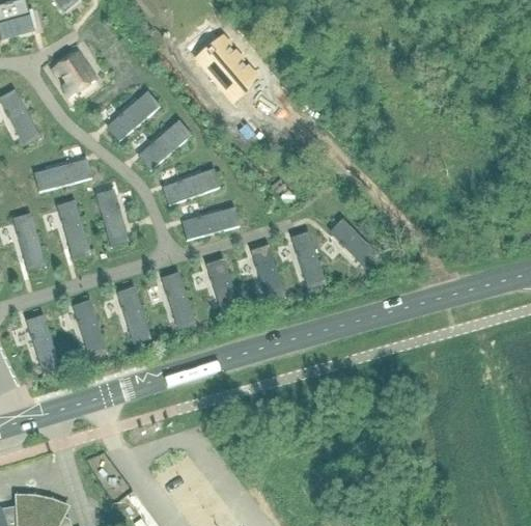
[(0,36),(0,39),(33,30),(26,0),(12,0),(0,3),(0,36)]
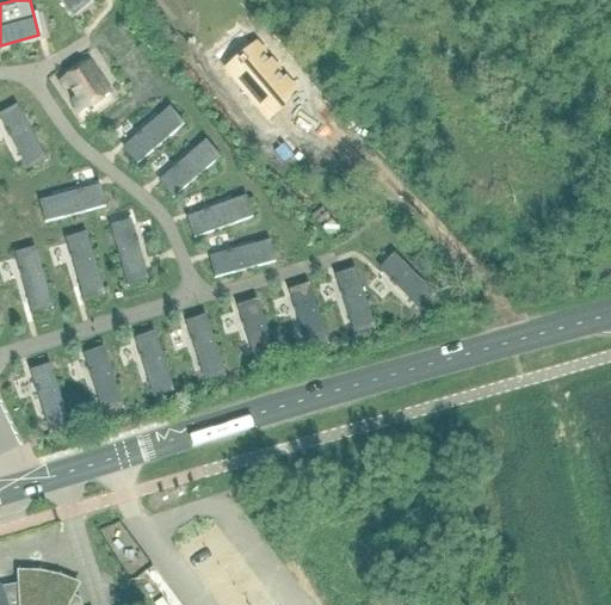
[(63,0),(73,11),(86,0),(63,0)]
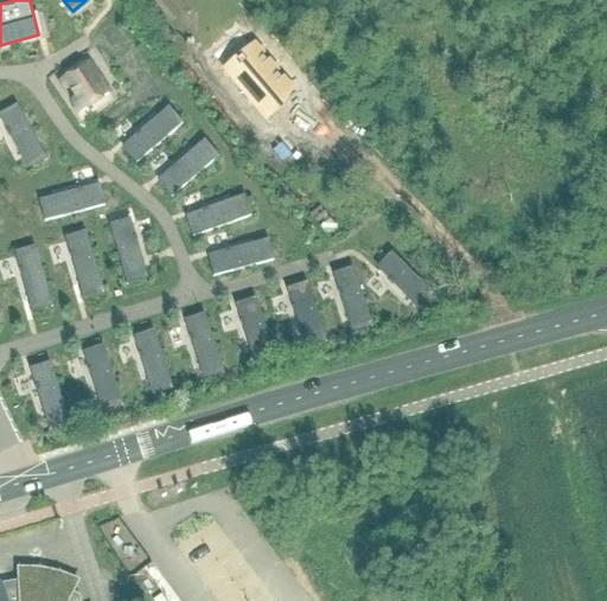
[(63,80),(83,109),(112,90),(91,61),(63,80)]
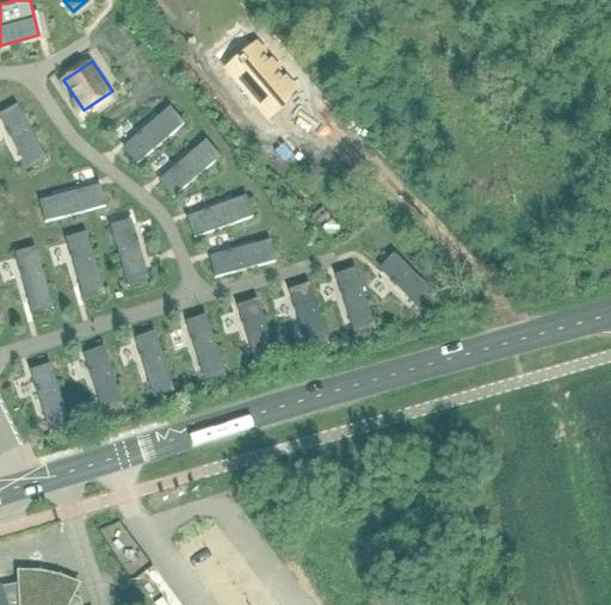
[(234,84),(217,96),(240,123),(250,137),(265,127),(255,113),(283,94),(261,65),(234,84)]
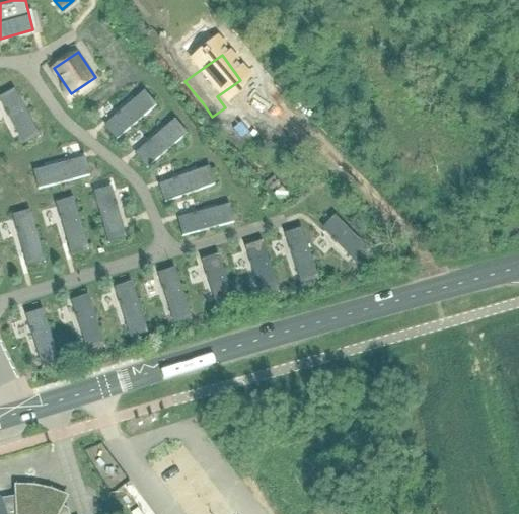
[(0,98),(0,99),(20,138),(36,130),(15,90),(0,98)]
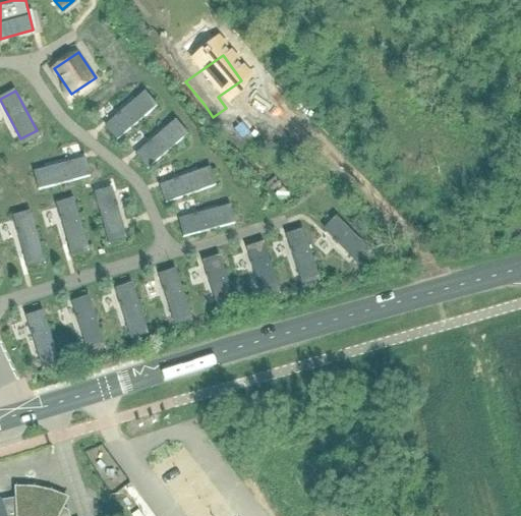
[(108,120),(120,134),(154,105),(141,92),(108,120)]
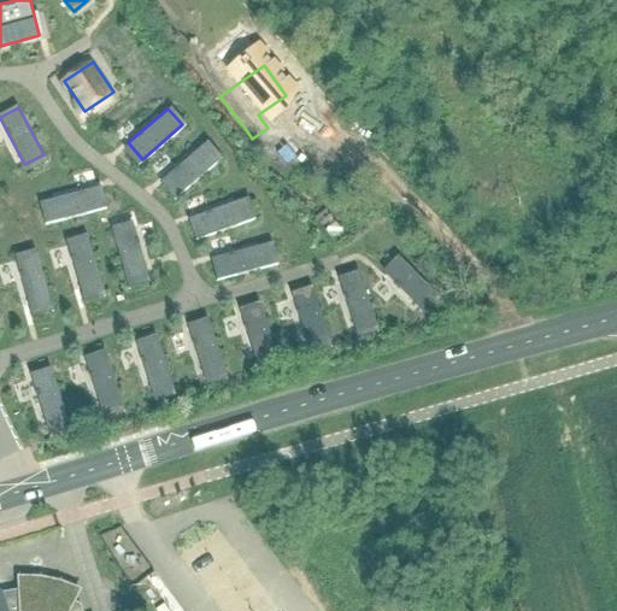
[(178,193),(218,159),(204,142),(164,177),(178,193)]
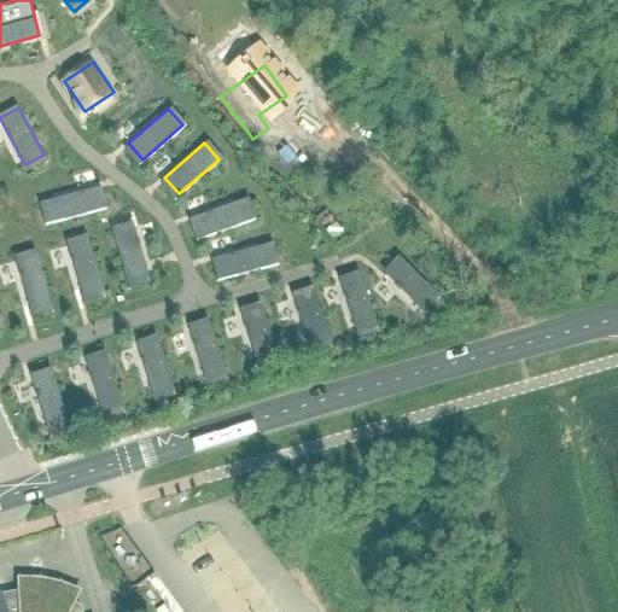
[(254,179),(240,188),(261,216),(274,207),(254,179)]
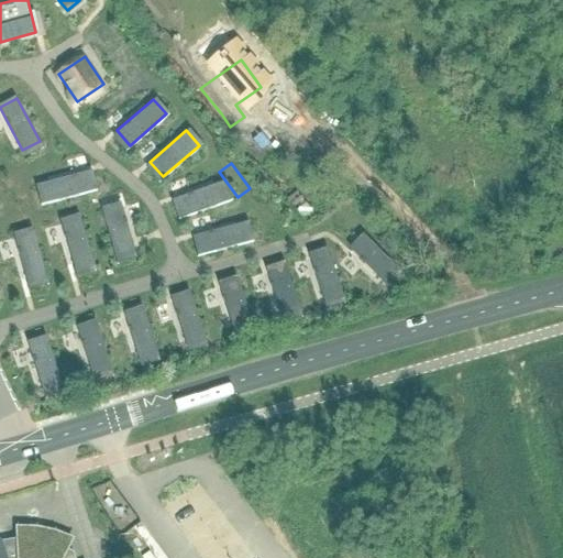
[(45,201),(92,188),(87,170),(40,182),(45,201)]
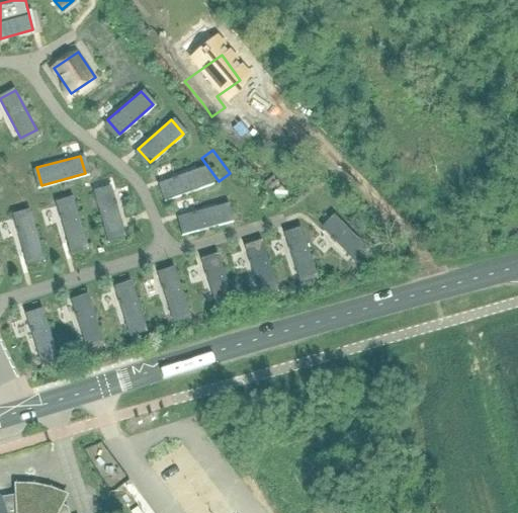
[(204,166),(162,181),(168,198),(210,183),(204,166)]
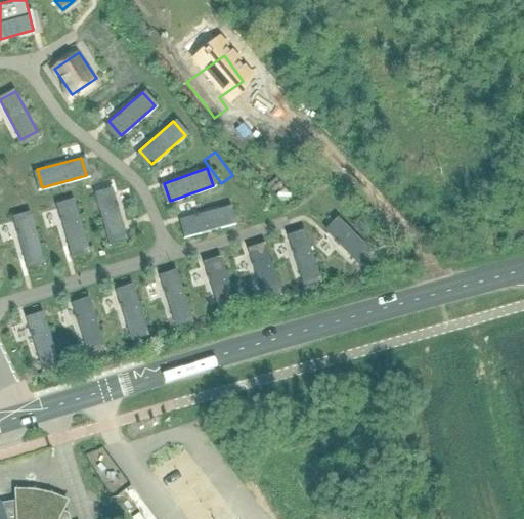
[(95,197),(107,240),(125,234),(113,190),(95,197)]
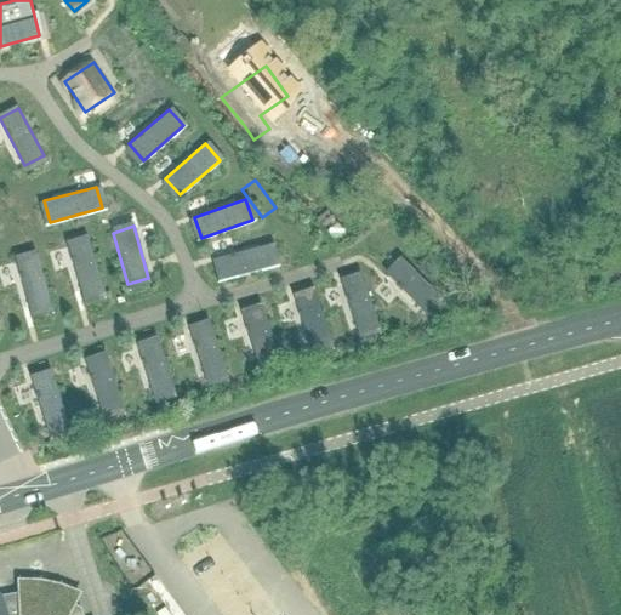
[(89,239),(67,245),(83,296),(103,290),(89,239)]
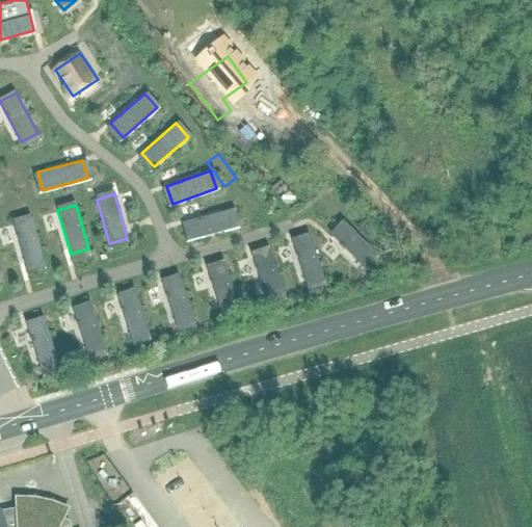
[(235,227),(230,209),(185,220),(190,239),(235,227)]
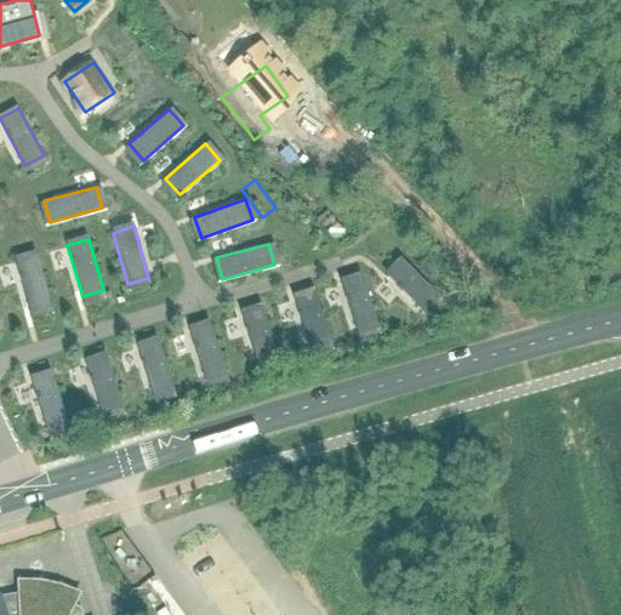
[(15,260),(30,311),(51,305),(36,254),(15,260)]
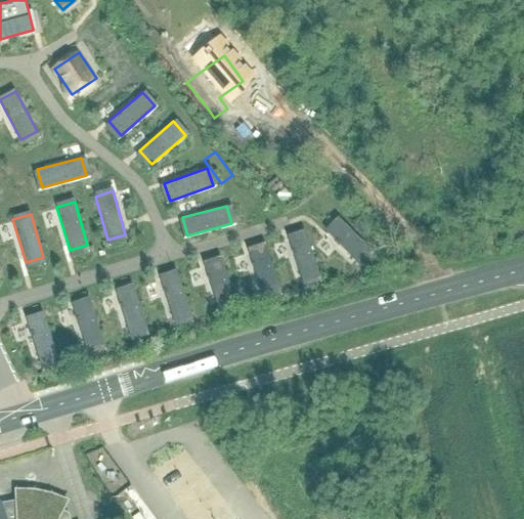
[(370,249),(339,217),(326,229),(358,262),(370,249)]
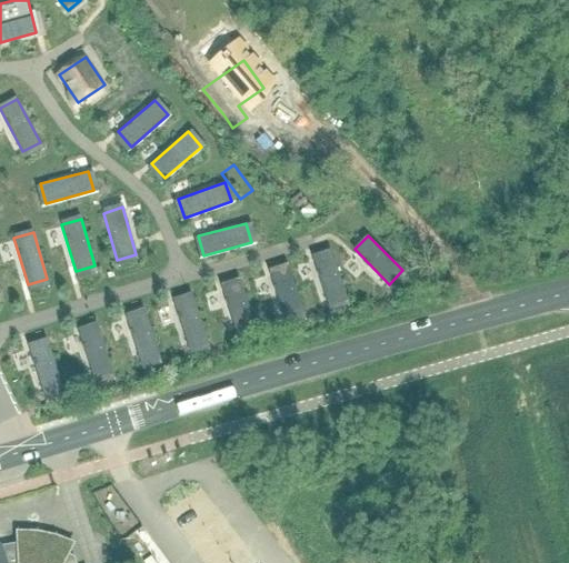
[(327,304),(347,298),(331,251),(312,258),(327,304)]
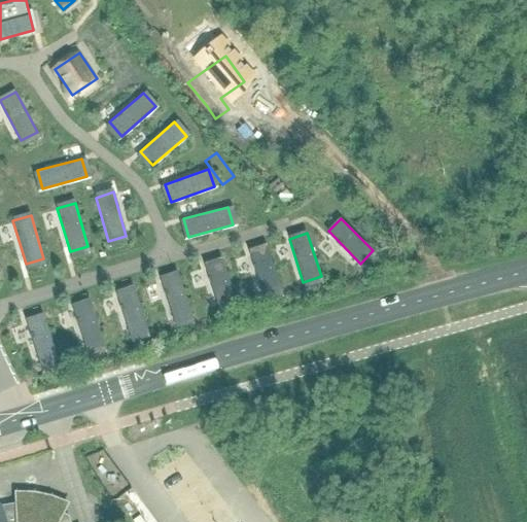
[(281,289),(267,246),(249,252),(264,296),(281,289)]
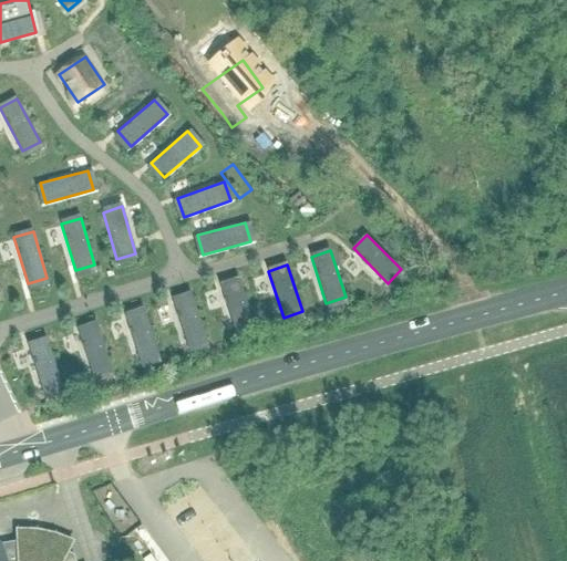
[(238,279),(219,286),(235,332),(254,325),(238,279)]
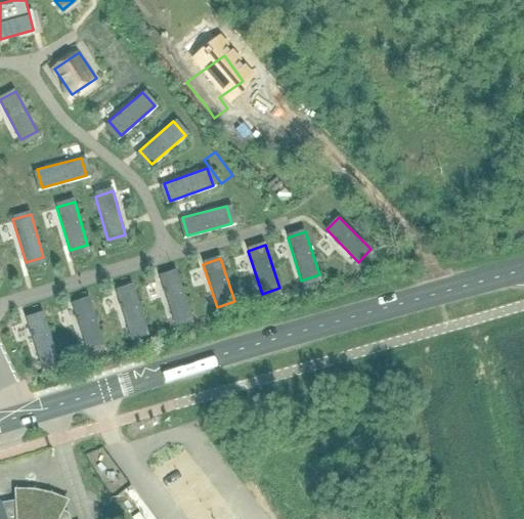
[(174,321),(191,315),(177,272),(160,278),(174,321)]
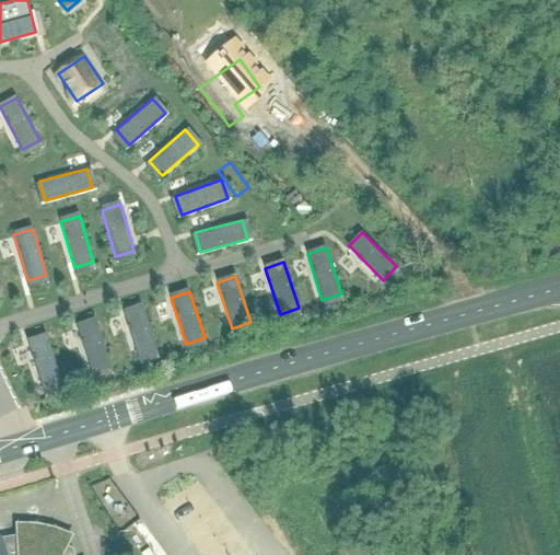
[(143,307),(124,313),(139,359),(158,353),(143,307)]
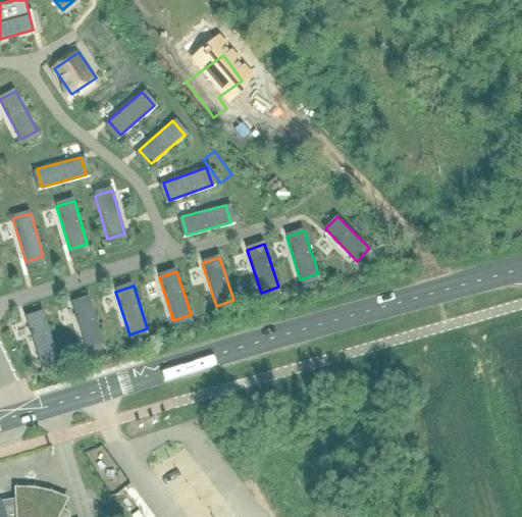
[(72,305),(87,348),(104,342),(90,299),(72,305)]
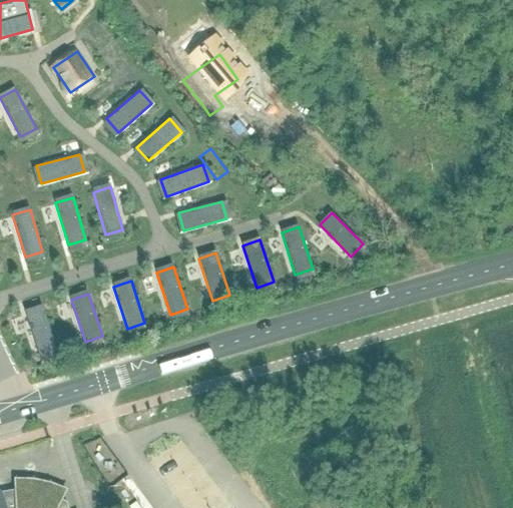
[(57,350),(43,308),(26,314),(39,356),(57,350)]
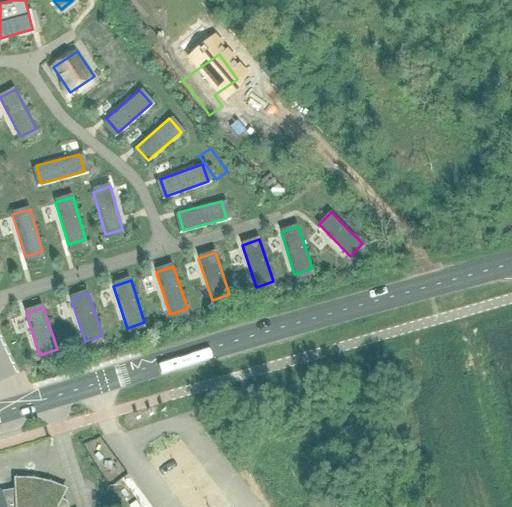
[(1,489),(0,489),(0,506),(69,506),(67,499),(62,496),(66,488),(50,481),(34,478),(16,477),(16,486),(1,489)]
